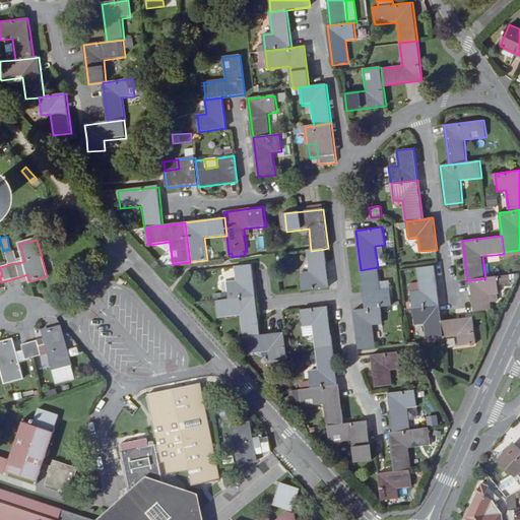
[(303,290),(330,287),(325,249),(311,251),(308,251),(310,272),(301,273),(303,290)]
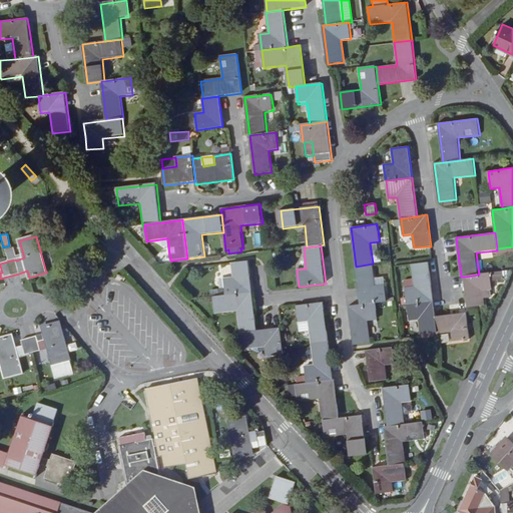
[(233,278),(224,279),(226,296),(252,293),(248,261),(231,264),(233,278)]
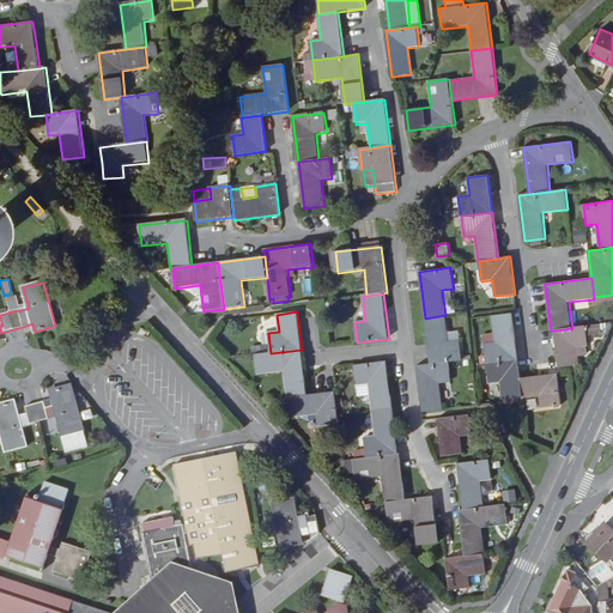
[(486,363),(519,359),(513,314),(492,316),(496,343),(484,344),(486,363)]
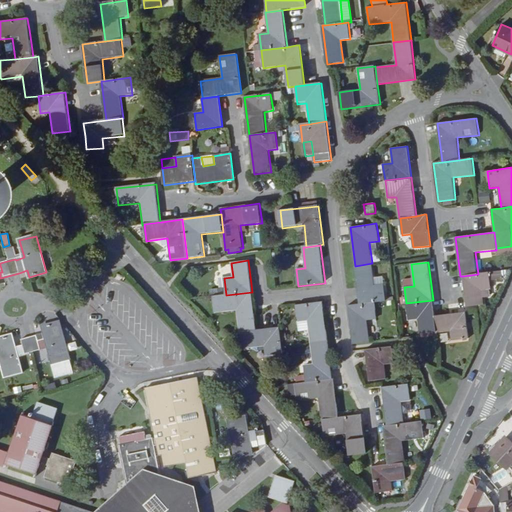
[(372,263),(355,266),(359,304),(375,302),(386,300),(384,284),(374,285),(372,263)]
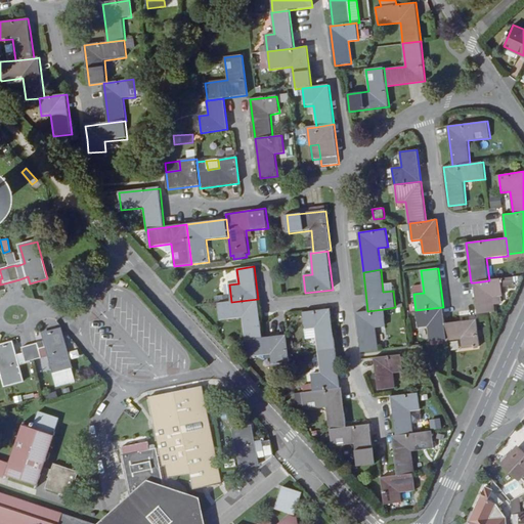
[(474,282),(477,314),(493,311),(495,311),(493,297),(504,296),(500,278),(489,280),(474,282)]
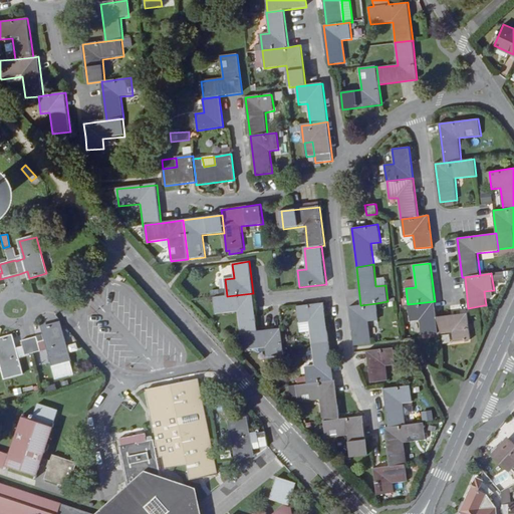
[(214,297),(217,314),(238,312),(240,333),(242,332),(258,330),(253,293),(227,296),(214,297)]
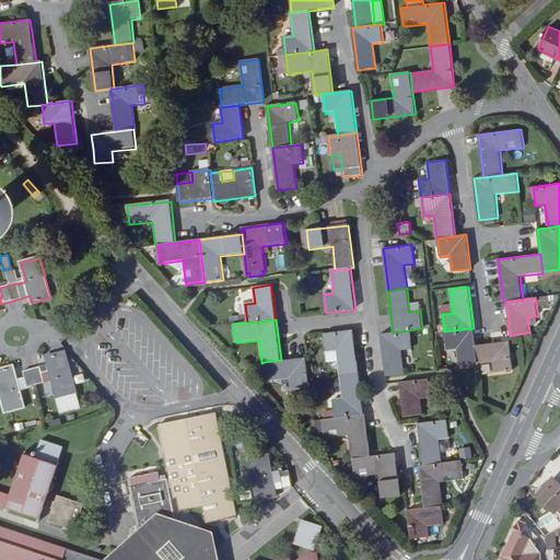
[(340,375),(359,373),(353,327),(324,330),(327,353),(337,352),(340,375)]
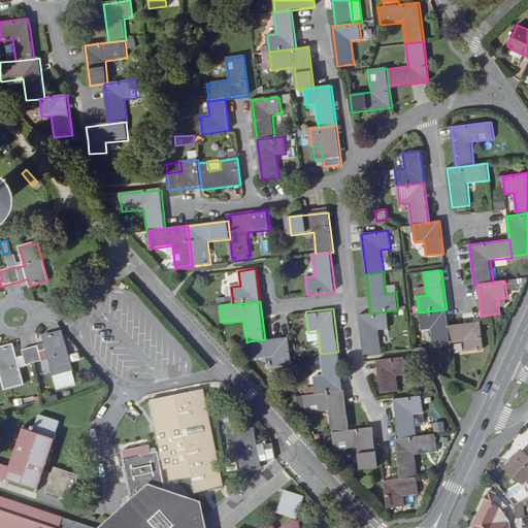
[(447,309),(419,312),(422,330),(431,330),(433,344),(451,342),(449,325),(447,309)]
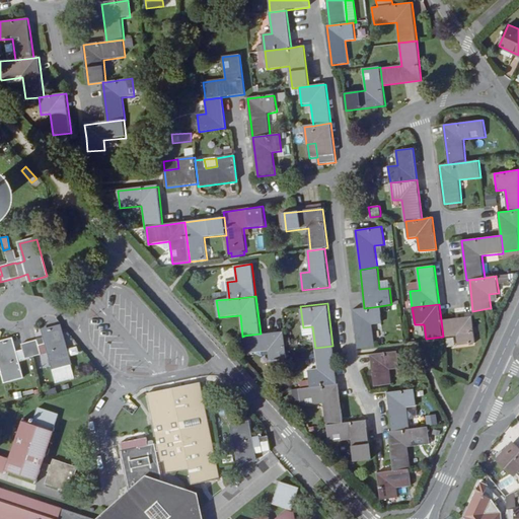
[(373,324),(382,323),(380,306),(364,308),(353,309),(358,349),(376,347),(373,324)]
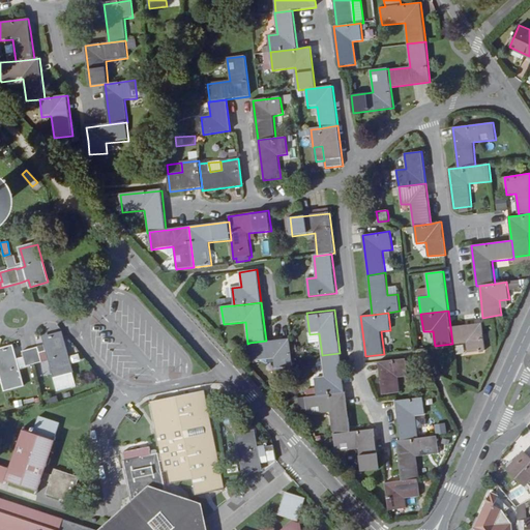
[(452,345),(467,344),(468,352),(486,350),(482,323),(455,326),(450,326),(452,344),(452,345)]
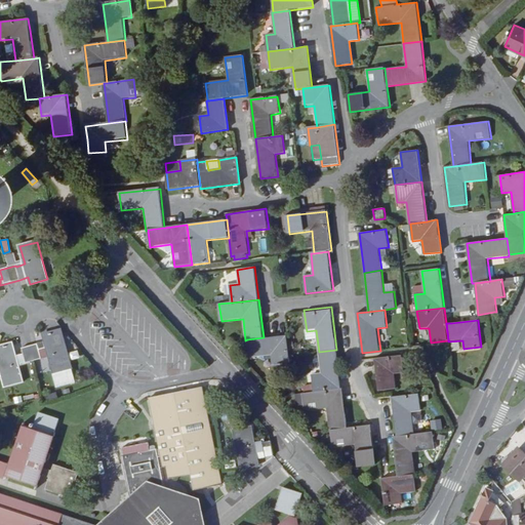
[(12,344),(0,347),(0,364),(1,367),(5,386),(23,381),(17,364),(27,362),(27,363),(42,359),(41,358),(49,355),(54,372),(55,372),(58,386),(75,381),(71,368),(72,368),(62,330),(44,335),(46,341),(38,344),(23,349),(25,354),(15,356),(12,344)]
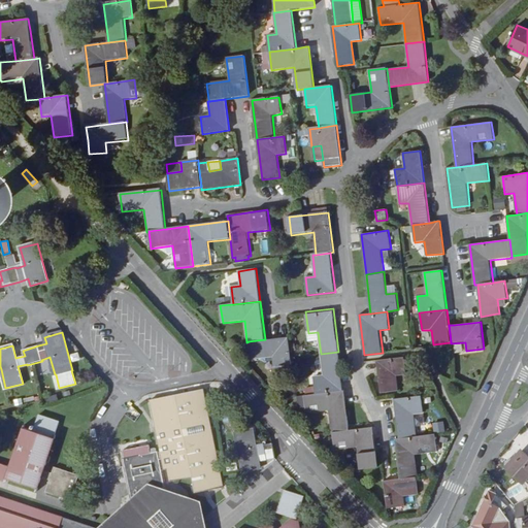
[(293,364),(289,336),(268,339),(265,339),(249,341),(251,360),(273,357),(274,366),(293,364)]
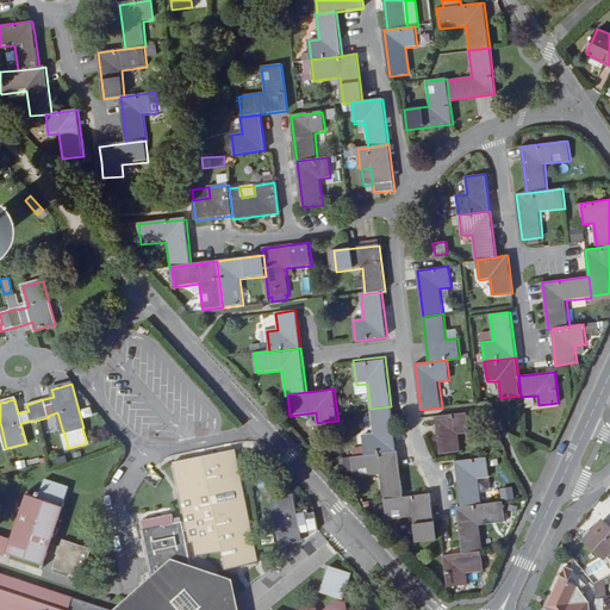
[(365,456),(397,452),(391,406),(371,409),(373,434),(362,435),(365,456)]
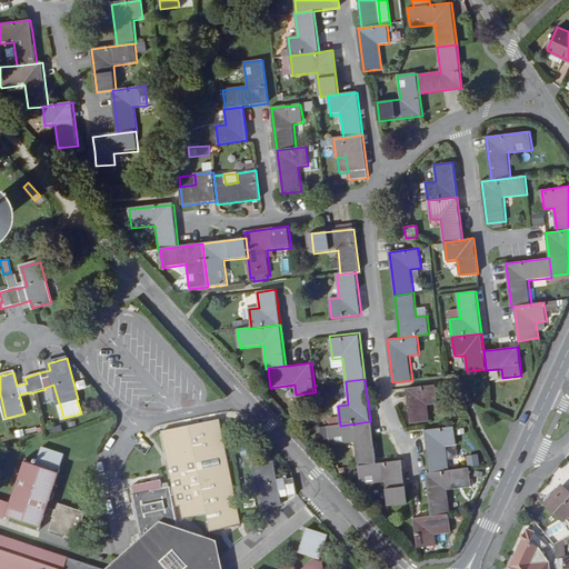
[(83,380),(75,382),(77,390),(86,388),(83,380)]
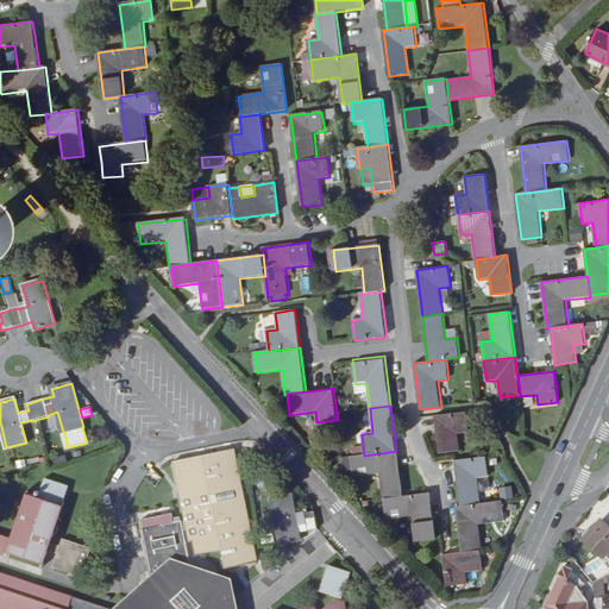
[(458,434),(469,433),(466,413),(435,416),(439,453),(459,450),(458,434)]
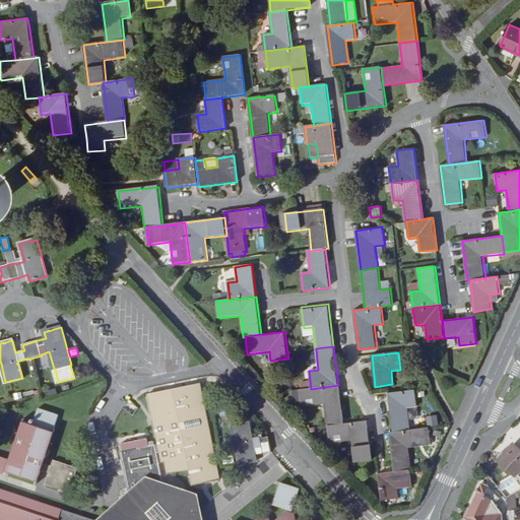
[(200,383),(148,394),(158,445),(163,462),(164,461),(167,461),(169,472),(191,468),(194,483),(219,478),(200,383)]
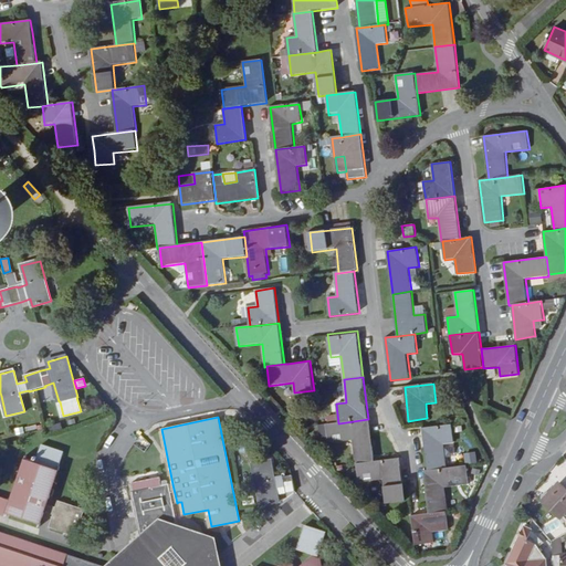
[(357,463),(375,462),(369,419),(368,419),(338,423),(326,425),(328,443),(353,440),(355,464),(357,463)]
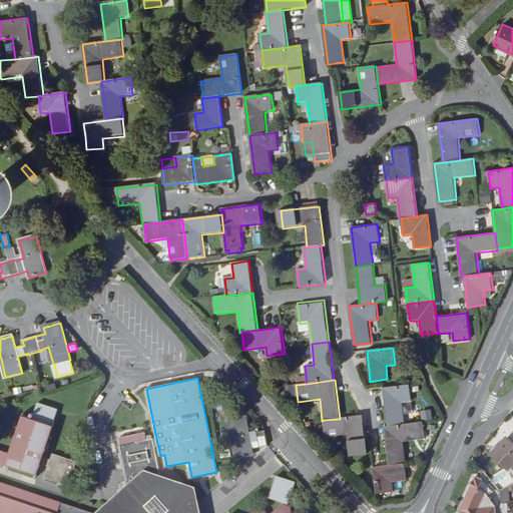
[(384,388),(389,426),(405,424),(403,403),(411,402),(410,385),(384,388)]
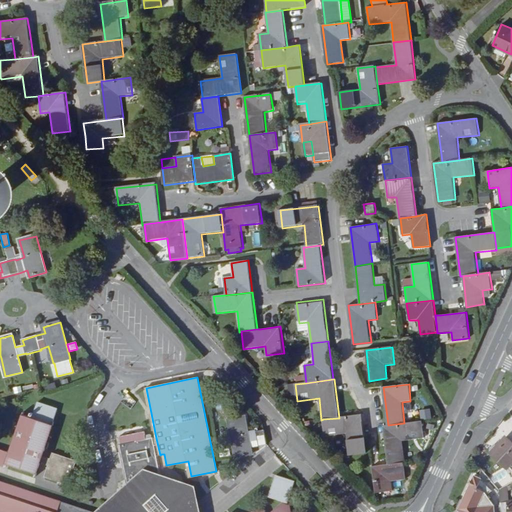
[(57,409),(37,402),(31,419),(24,417),(12,452),(0,448),(0,464),(7,467),(8,463),(36,472),(40,463),(48,466),(45,477),(69,485),(77,461),(53,453),(51,459),(42,456),(57,409)]
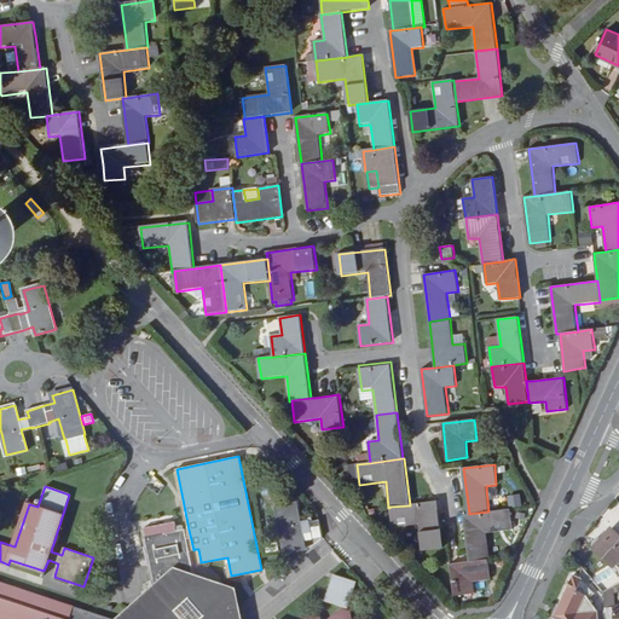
[(509,507),(520,504),(519,495),(507,496),(509,507)]
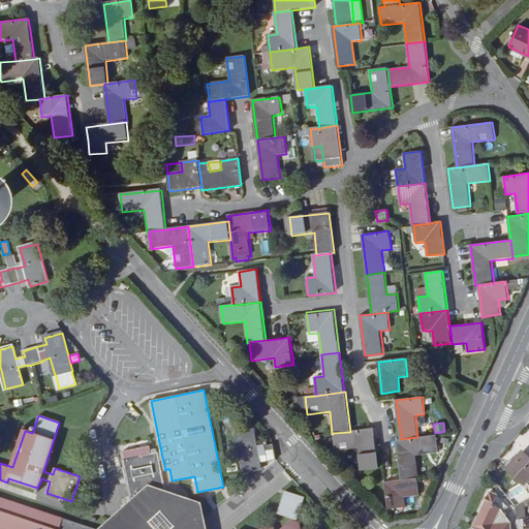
[(334,433),(336,450),(359,448),(362,470),(379,468),(375,445),(373,429),(371,429),(350,432),(334,433)]
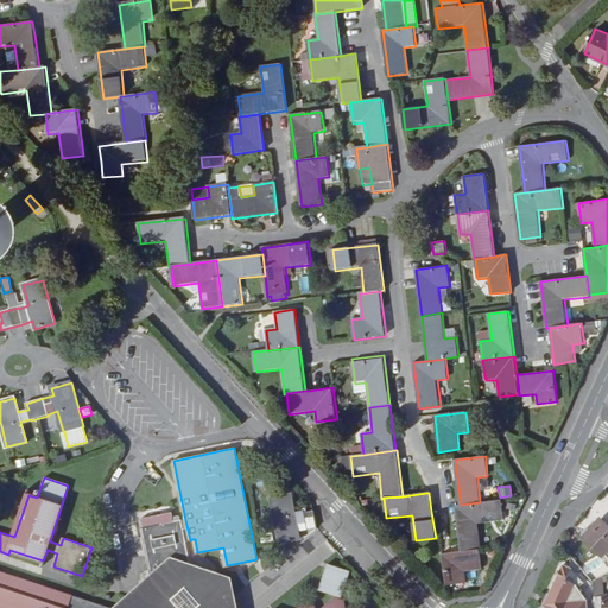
[(304,512),(305,515),(296,515),(291,495),(271,499),(280,543),(301,539),(297,525),(306,524),(308,530),(317,527),(314,511),(304,512)]
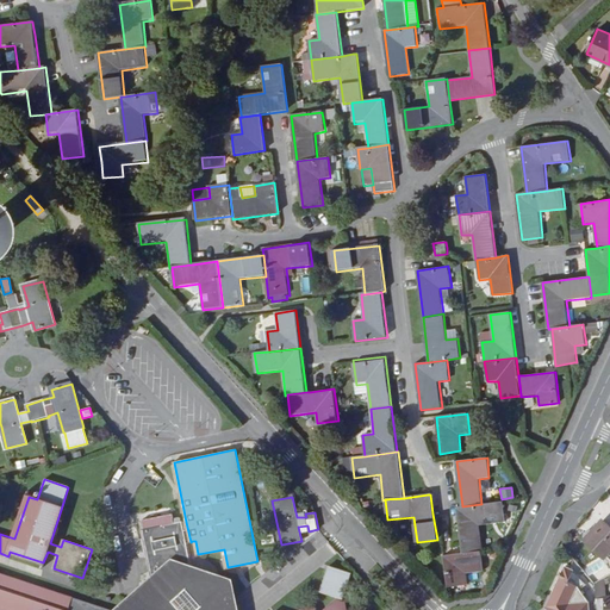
[(462,506),(456,508),(458,511),(462,553),(481,552),(483,551),(480,526),(505,522),(503,502),(481,504),(462,506)]
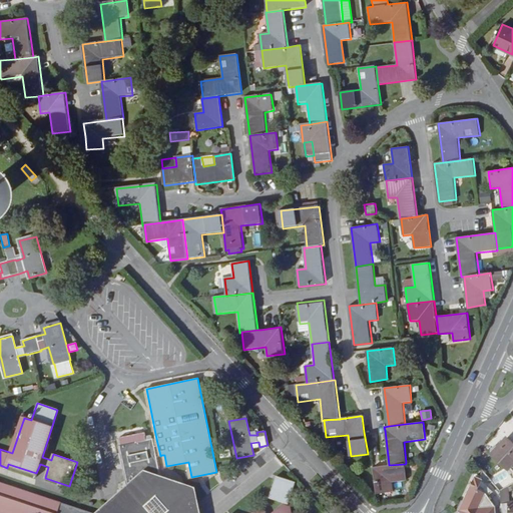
[(120,437),(121,439),(122,446),(121,447),(129,488),(145,474),(159,479),(150,440),(152,440),(151,436),(147,437),(146,431),(120,437)]
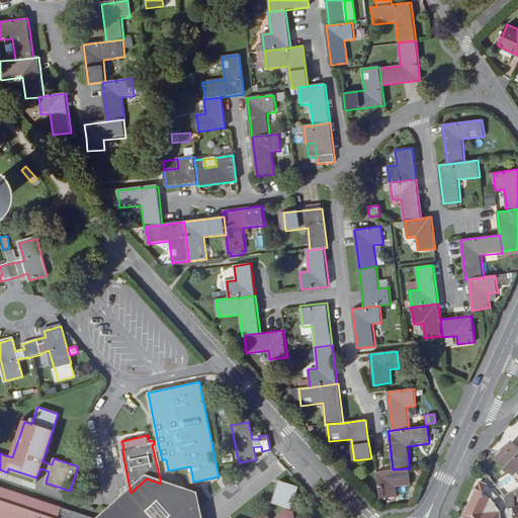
[(158,443),(152,444),(161,484),(169,486),(163,459),(162,460),(158,443)]
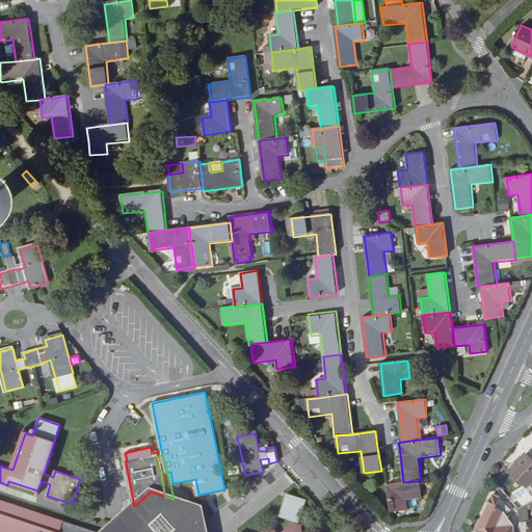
[(531,459),(527,455),(511,472),(528,487),(531,485),(531,486),(531,459)]
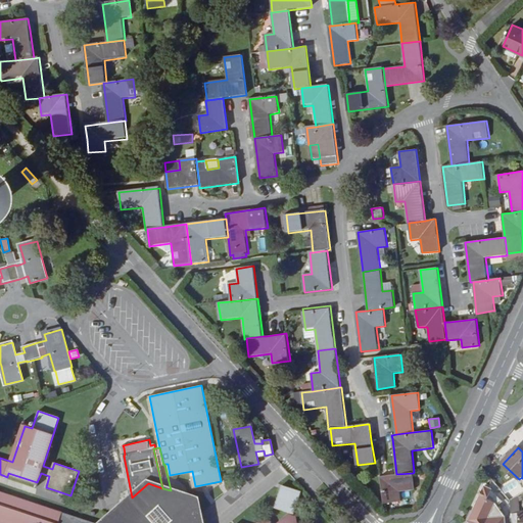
[(381,477),(384,503),(401,501),(400,491),(415,490),(413,473),(396,474),(381,477)]
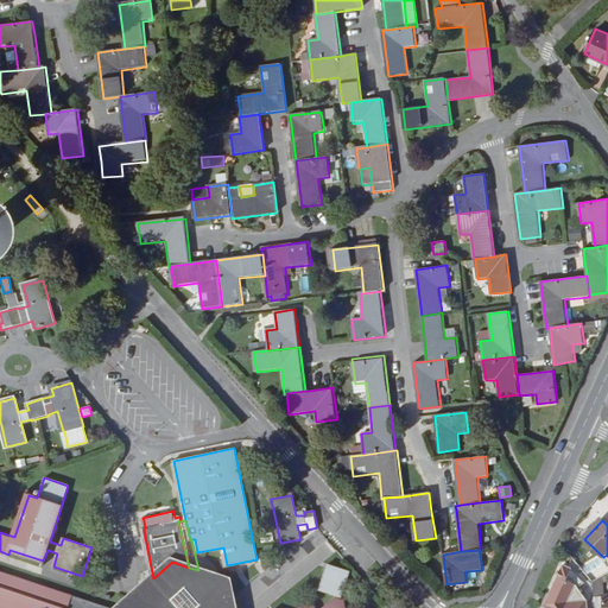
[(234,607),(228,581),(172,562),(119,607),(234,607)]
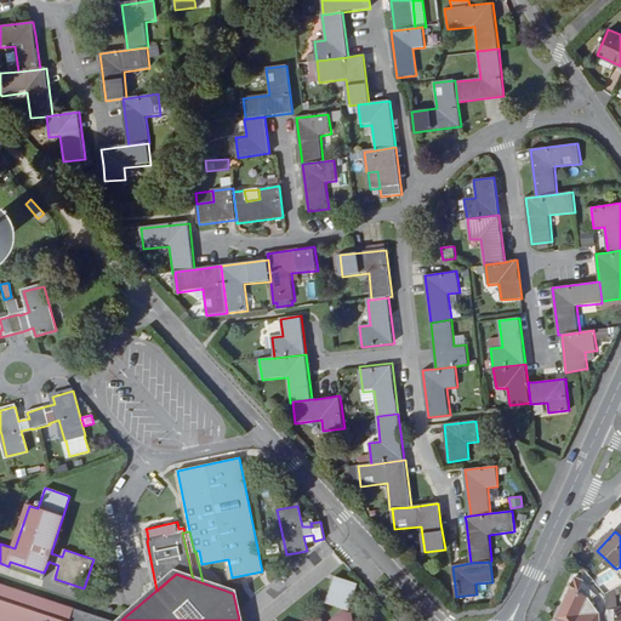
[(357,585),(336,577),(329,602),(349,609),(357,585)]
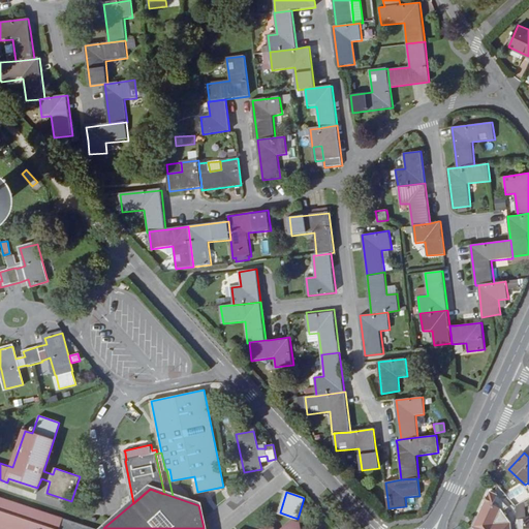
[(511,528),(511,523),(500,510),(506,507),(498,497),(499,496),(492,492),(475,526),(476,528),(511,528)]
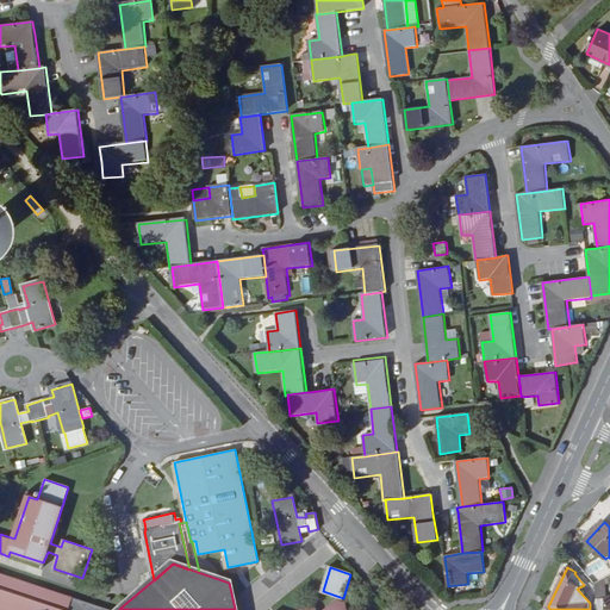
[(105,609),(0,576),(0,607),(11,609),(105,609)]
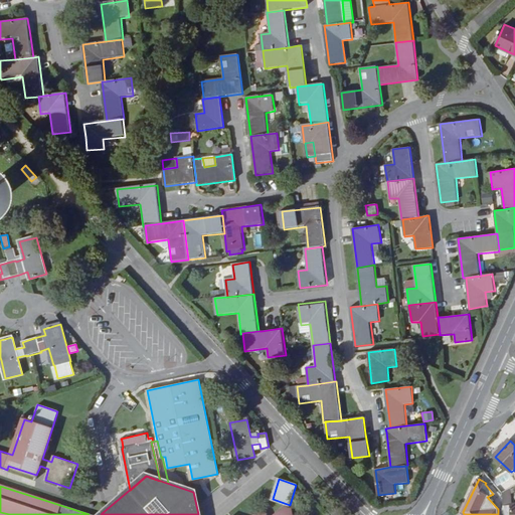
[(504,514),(514,514),(514,504),(512,504),(511,489),(504,494),(504,506),(505,514),(504,514)]
